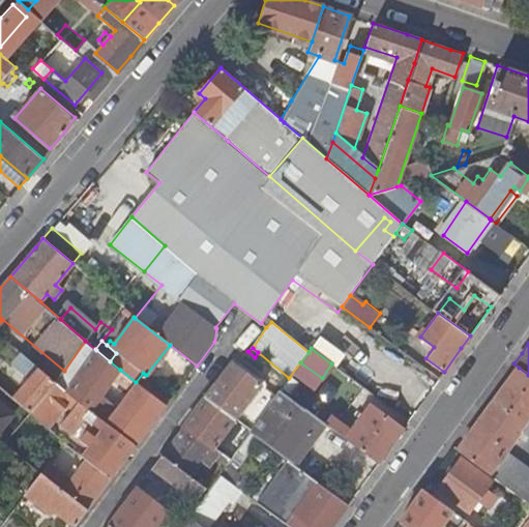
[(136,382),(120,370),(110,361),(96,350),(65,389),(93,413),(136,445),(157,416),(166,405),(146,390),(136,382)]
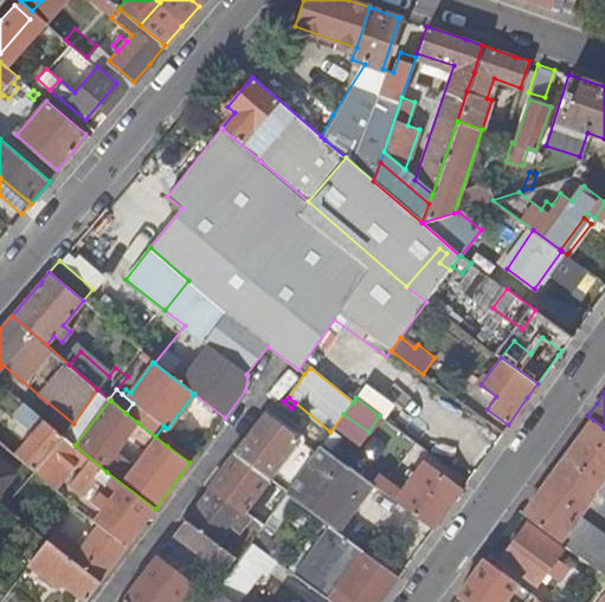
[(235,452),(269,478),(297,440),(264,414),(257,424),(235,452)]
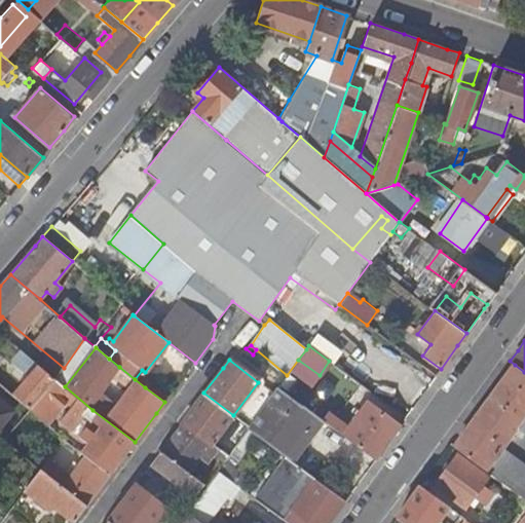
[(13,394),(30,408),(55,379),(38,364),(13,394)]
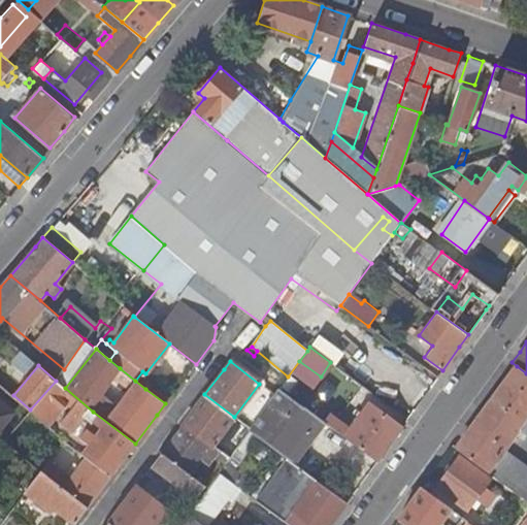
[(526,502),(526,465),(502,448),(516,429),(514,428),(526,408),(526,373),(517,366),(456,449),(526,502)]
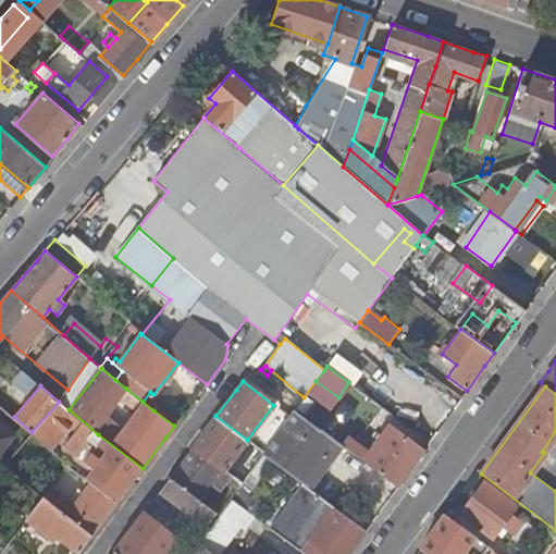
[(143,402),(153,410),(160,402),(162,401),(153,394),(150,392),(143,402)]
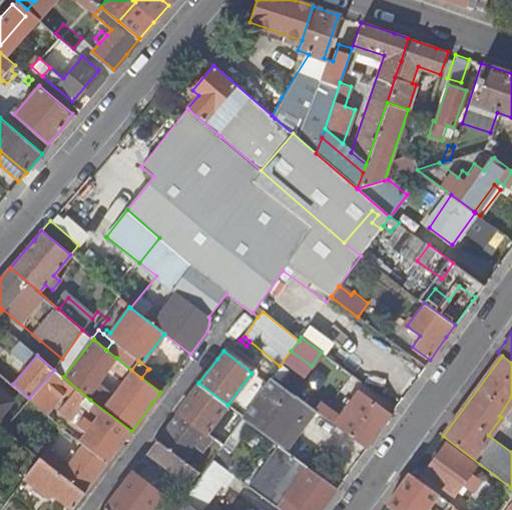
[(141,378),(160,392),(166,384),(147,370),(141,378)]
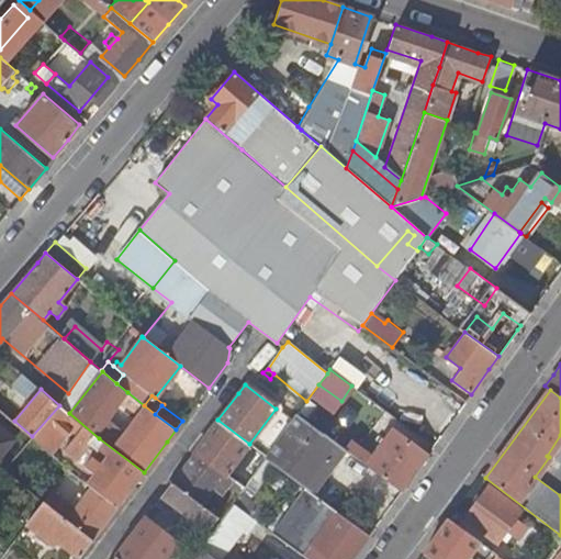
[(265,458),(303,487),(313,493),(345,449),(298,414),(266,457),(265,458)]
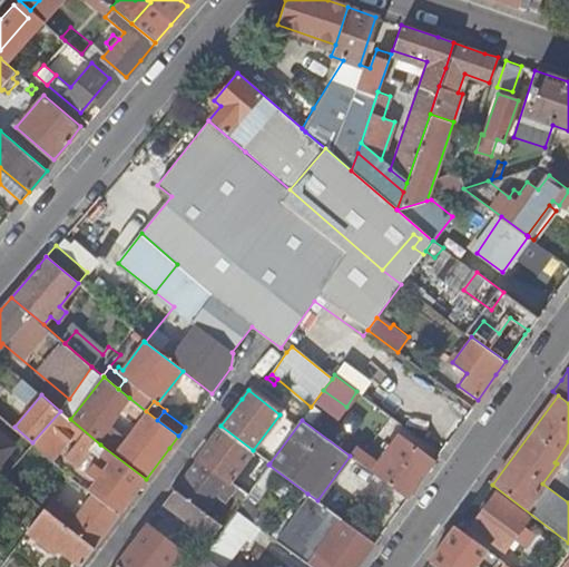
[(198,457),(229,481),(253,450),(221,426),(216,432),(198,457)]
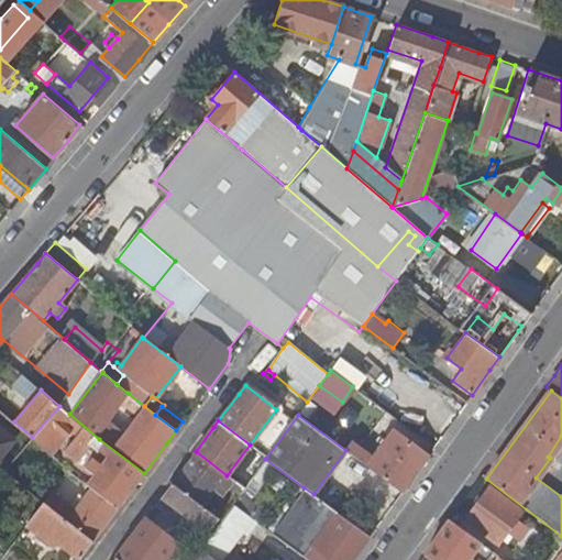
[(0,452),(12,439),(0,428),(0,452)]
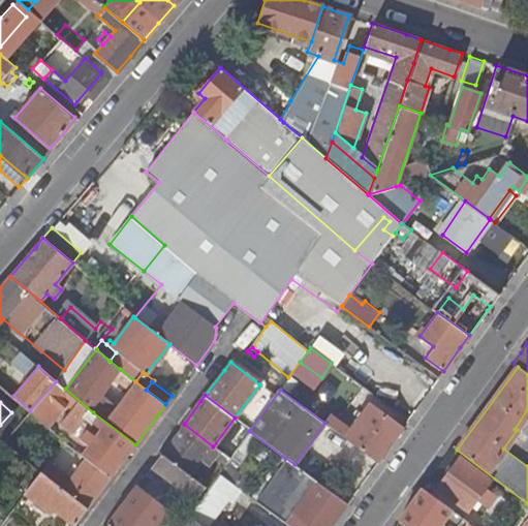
[(343,436),(377,461),(397,434),(402,427),(368,402),(343,436)]
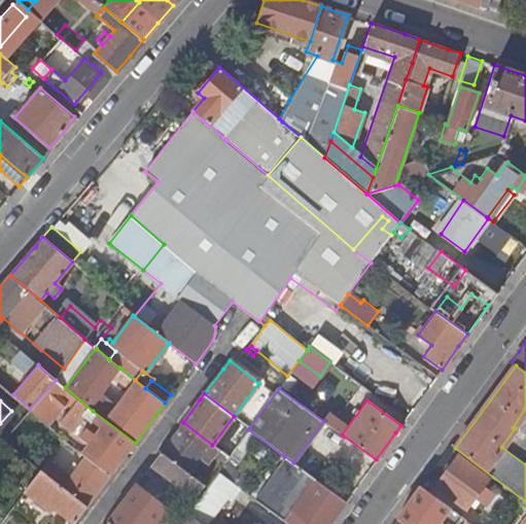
[(135,443),(93,411),(89,416),(94,419),(92,422),(100,427),(94,434),(86,429),(79,439),(86,444),(80,453),(84,456),(110,476),(126,456),(135,443)]
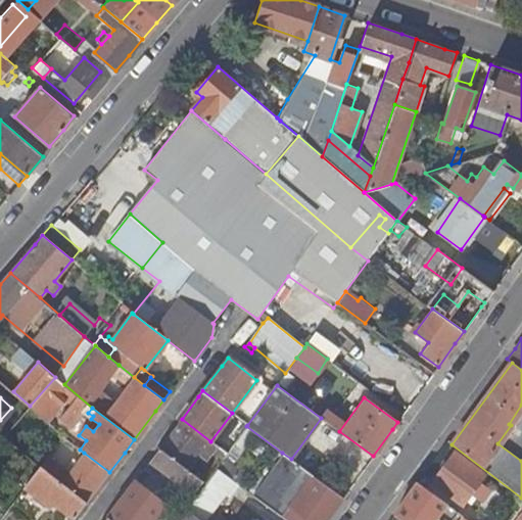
[(174,428),(159,447),(188,470),(210,441),(182,419),(174,428)]
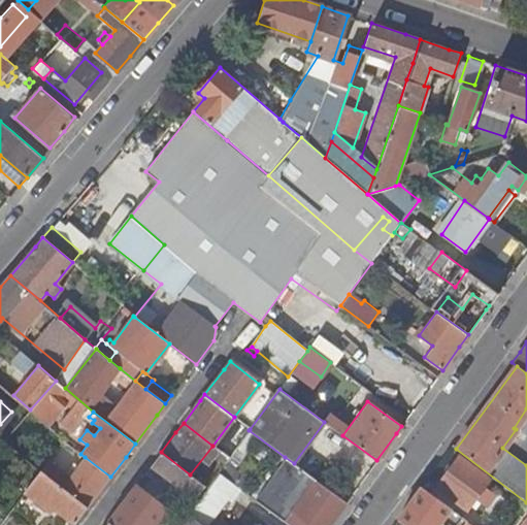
[(246,433),(249,430),(250,429),(242,424),(239,428),(246,433)]
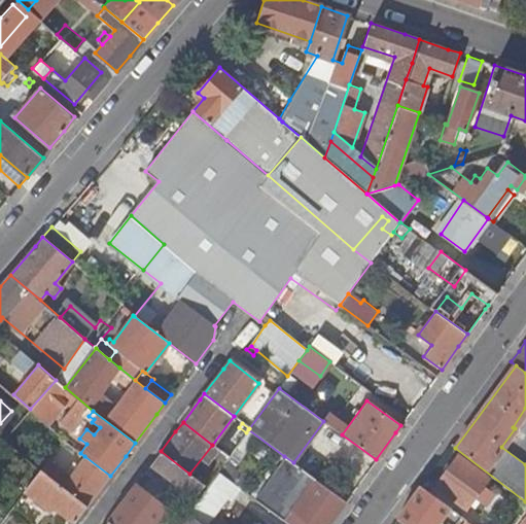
[(161,451),(150,464),(197,499),(207,486),(189,474),(161,451)]
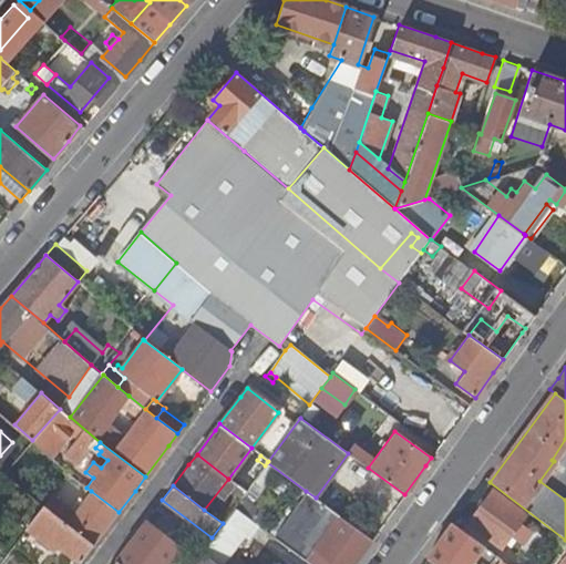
[(502,549),(512,535),(523,543),(534,552),(543,541),(521,523),(526,514),(493,489),(469,523),(502,549)]
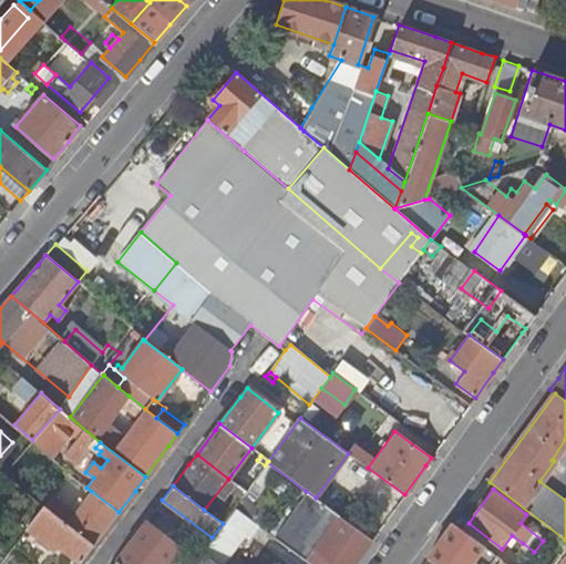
[(119,512),(91,491),(67,523),(94,545),(112,521),(119,512)]
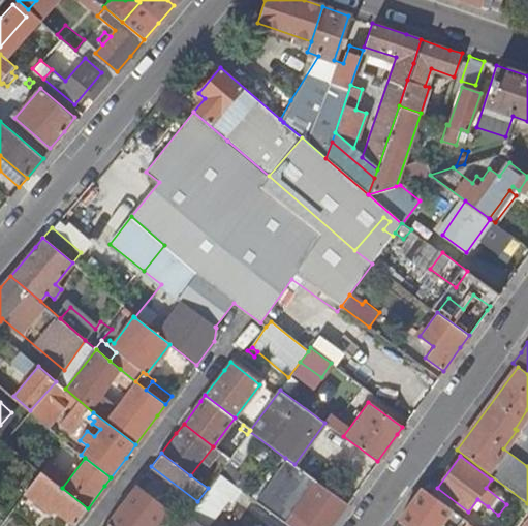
[(285,458),(254,499),(285,521),(291,512),(312,525),(329,525),(333,521),(346,502),(294,464),(285,458)]
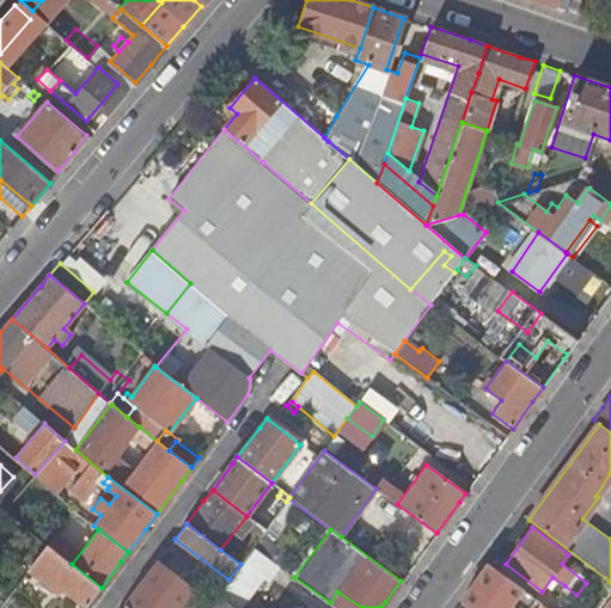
[(254,547),(279,565),(286,556),(261,536),(254,547)]
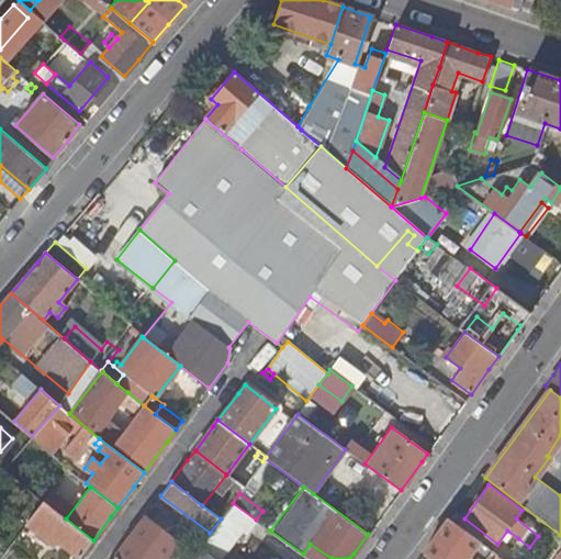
[(93,540),(66,518),(65,520),(43,501),(24,525),(53,547),(58,541),(80,558),(93,540)]
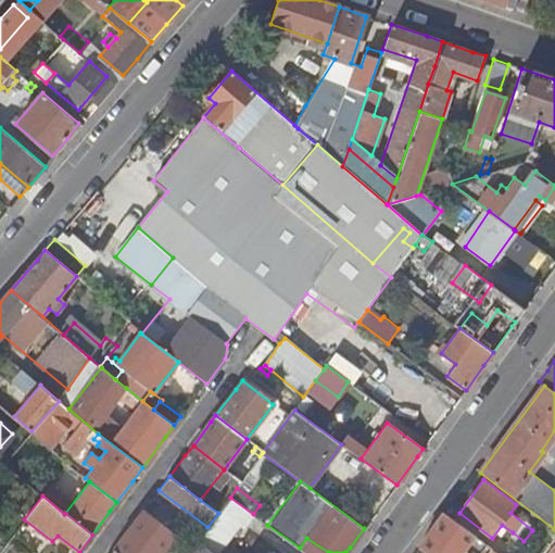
[(207,527),(198,541),(214,552),(217,552),(238,525),(243,528),(253,514),(230,498),(218,513),(207,527)]
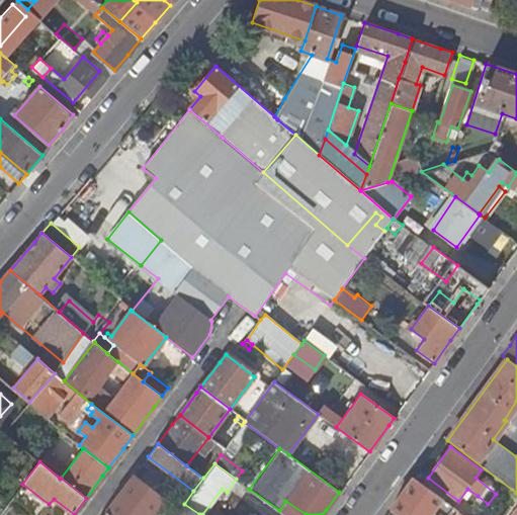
[(130,481),(106,512),(109,514),(152,514),(163,500),(133,477),(130,481)]
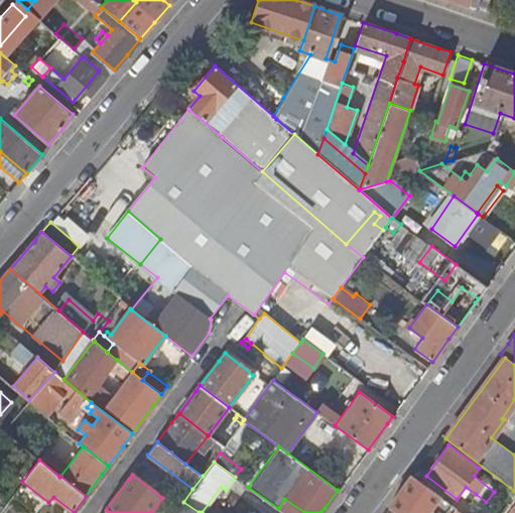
[(405,484),(388,507),(395,512),(408,512),(416,502),(430,512),(452,512),(456,509),(411,476),(405,484)]
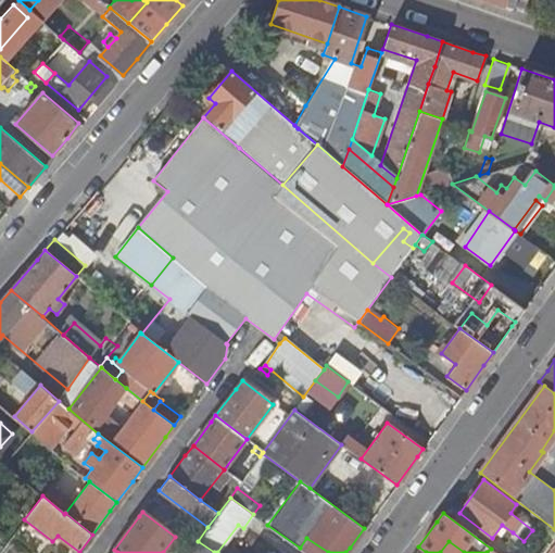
[(554,552),(554,540),(544,552),(554,552)]
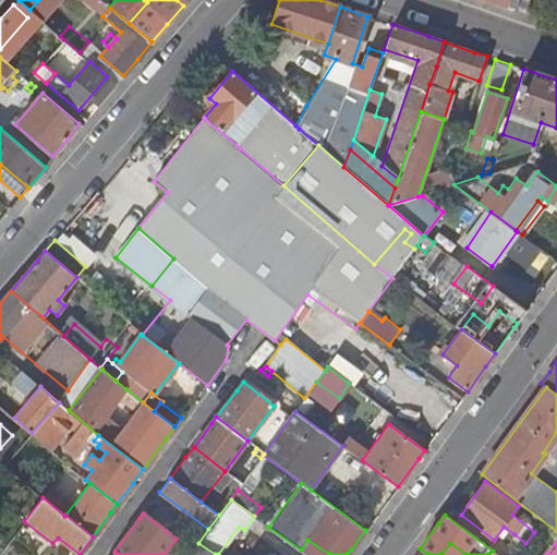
[(190,554),(215,554),(198,543),(190,554)]
